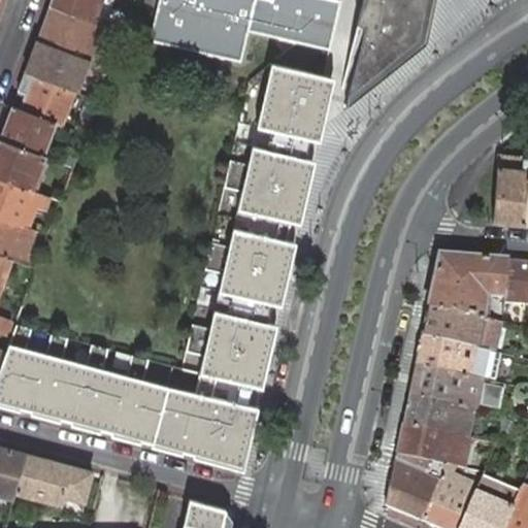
[(52,0),(51,5),(101,24),(103,25),(112,0),(52,0)]
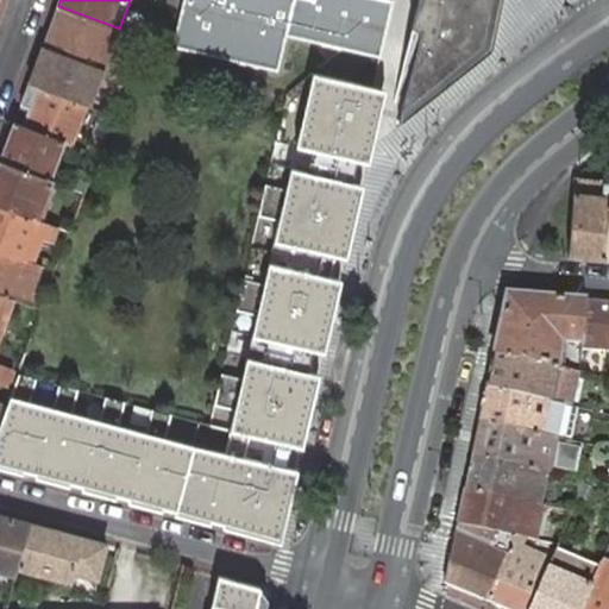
[(182,0),(173,45),(277,70),(286,35),(341,48),(380,56),(391,0),(182,0)]
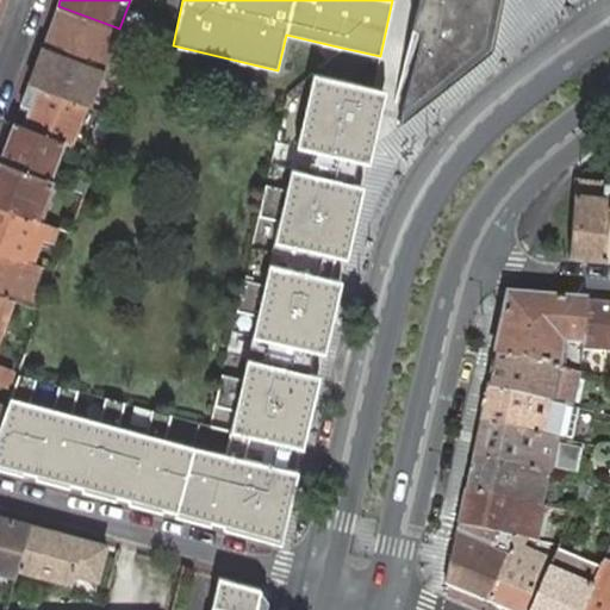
[(504,0),(419,0),(415,26),(423,29),(422,37),(415,73),(408,106),(405,122),(419,110),(456,80),(493,51),(500,16),(504,0)]
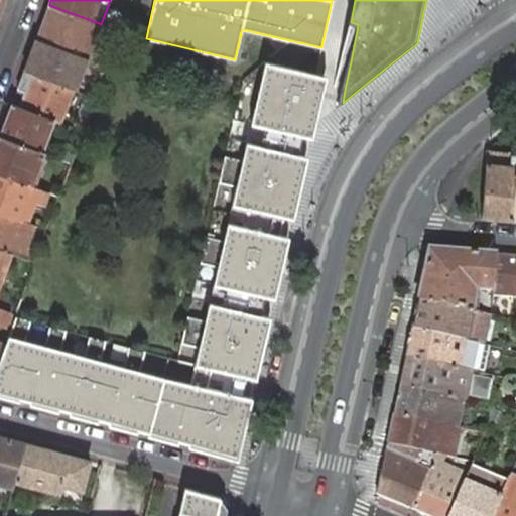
[(95,34),(104,38),(108,27),(101,24),(99,23),(49,5),(36,38),(86,57),(95,34)]
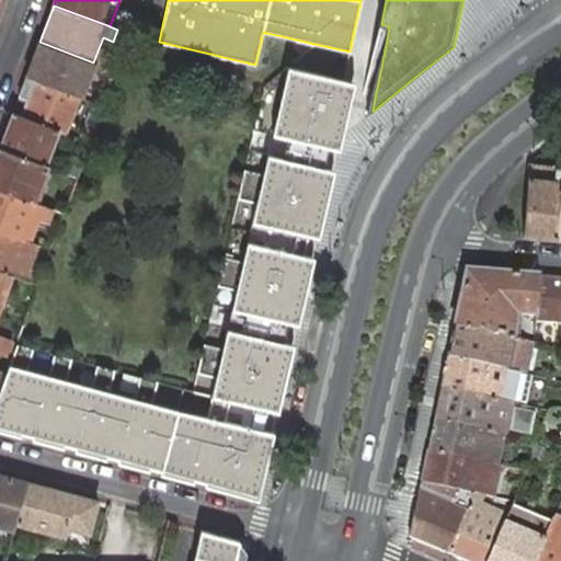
[(113,42),(126,46),(130,34),(117,30),(113,42)]
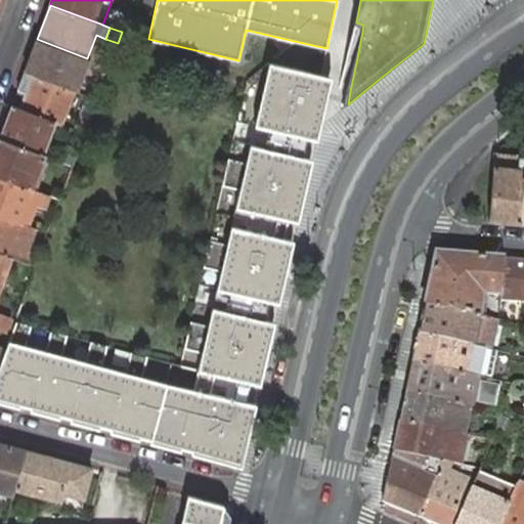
[(87,58),(97,61),(105,39),(96,35),(87,58)]
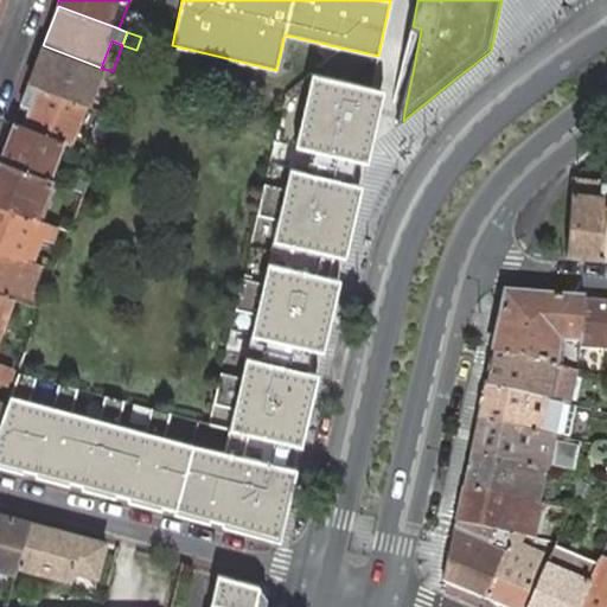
[(121,91),(126,76),(113,71),(101,68),(43,45),(29,83),(84,104),(90,107),(98,84),(121,91)]
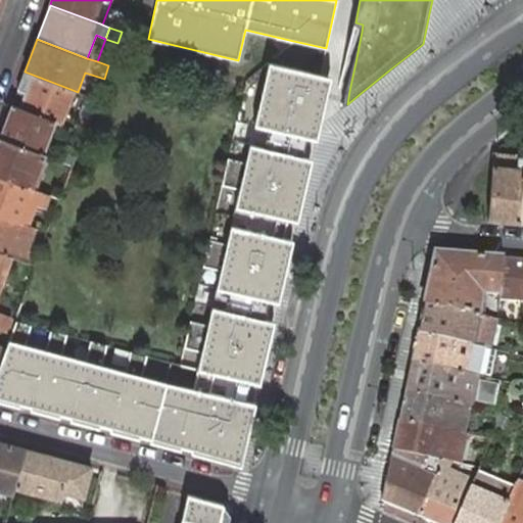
[(269,59),(246,76),(236,122),(180,365),(14,321),(3,349),(0,358),(0,400),(231,463),(295,181),(321,72),(269,59)]
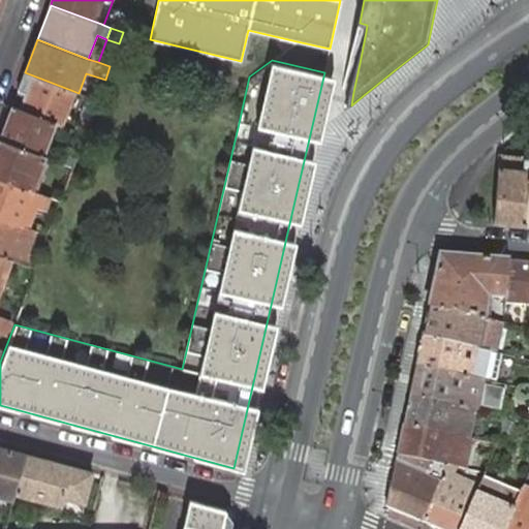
[(20,110),(55,123),(60,125),(73,91),(25,72),(19,91),(26,94),(20,110)]
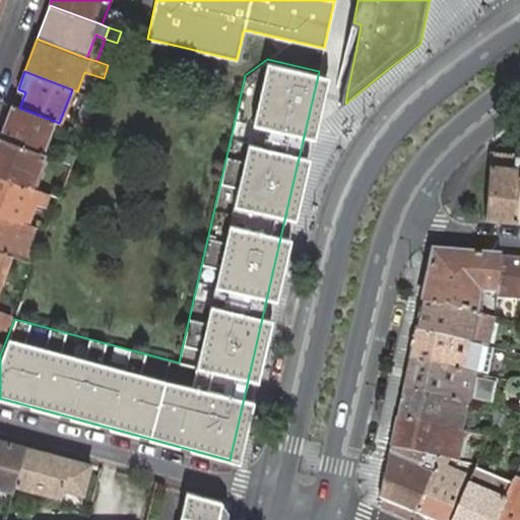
[(12,105),(0,138),(42,154),(54,121),(19,108),(12,105)]
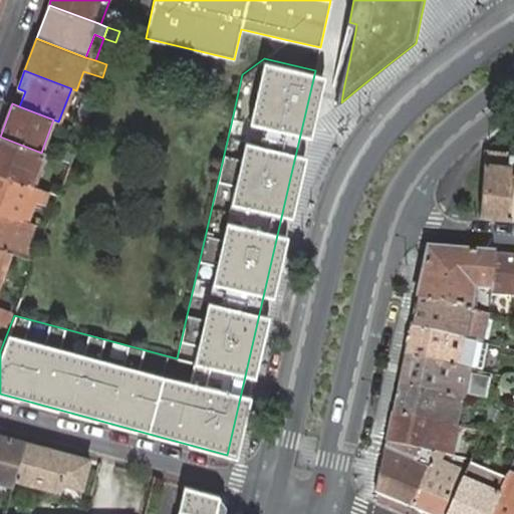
[(0,137),(0,136),(0,174),(29,186),(41,153),(0,137)]
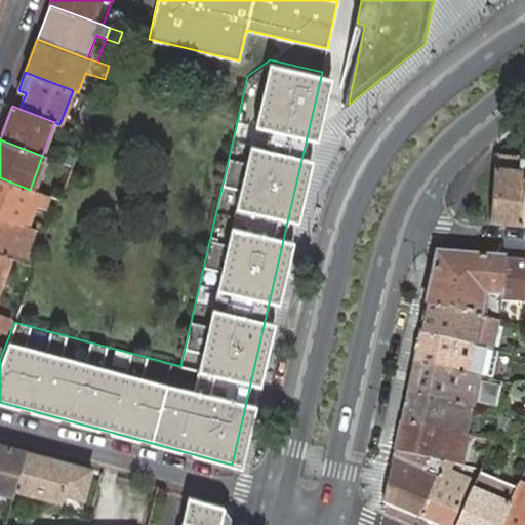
[(492,219),(522,221),(524,188),(524,157),(497,155),(496,166),(492,219)]
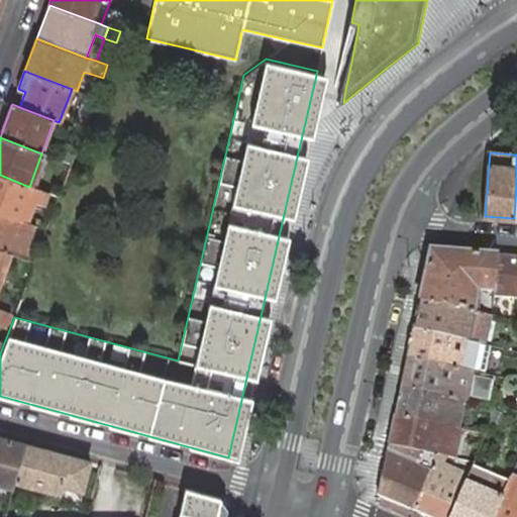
[(0,175),(0,212),(28,223),(37,199),(45,202),(48,194),(40,191),(29,187),(0,175)]
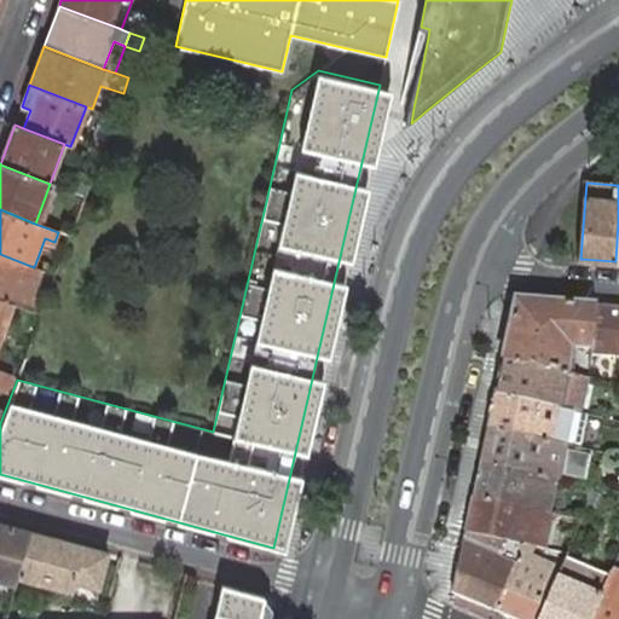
[(0,299),(13,305),(32,311),(35,301),(29,298),(40,270),(34,267),(0,254),(0,299)]
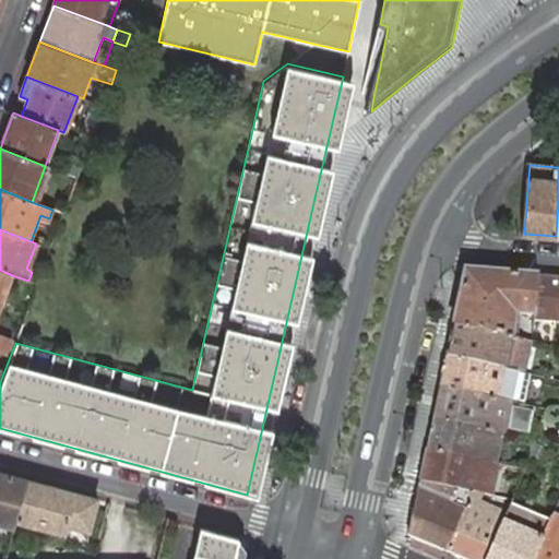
[(0,352),(7,354),(11,343),(0,337),(0,307),(12,275),(0,270),(0,352)]
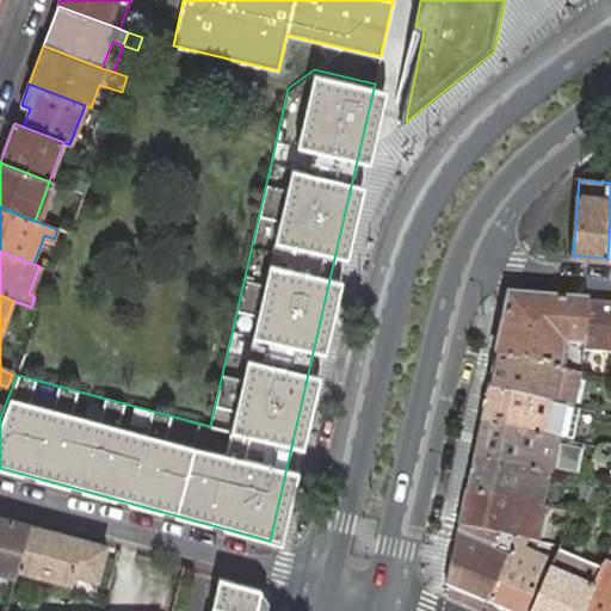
[(508,297),(495,357),(559,370),(561,343),(582,345),(586,303),(508,297)]
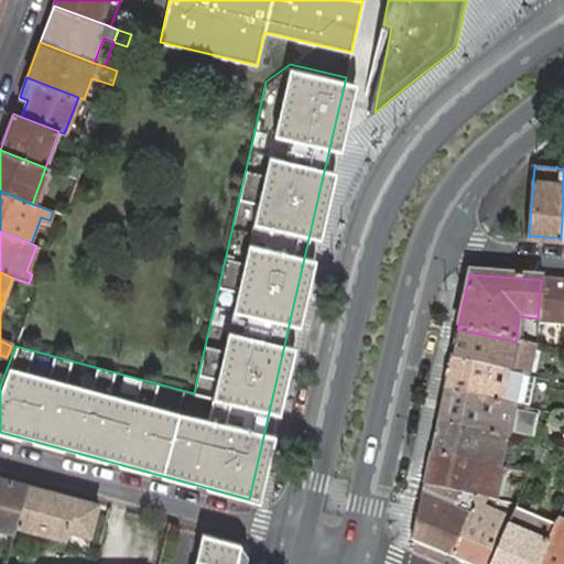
[(563,282),(541,280),(538,318),(538,326),(563,328),(563,282)]
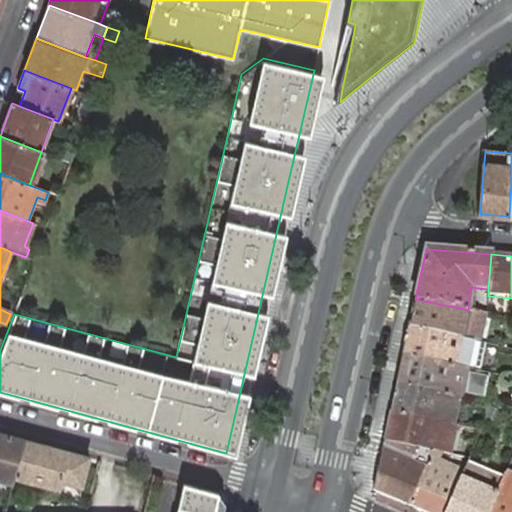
[(468,310),(415,299),(409,327),(473,341),(478,342),(484,314),(480,313),(468,310)]
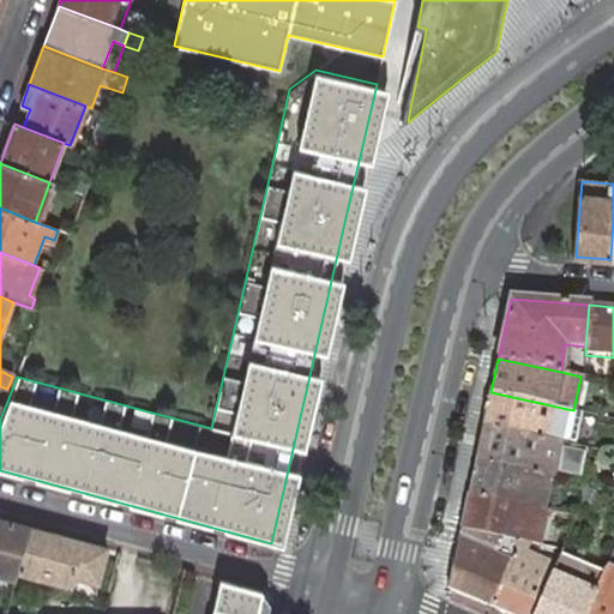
[(567,409),(491,392),(483,427),(560,443),(571,445),(578,411),(573,410),(567,409)]
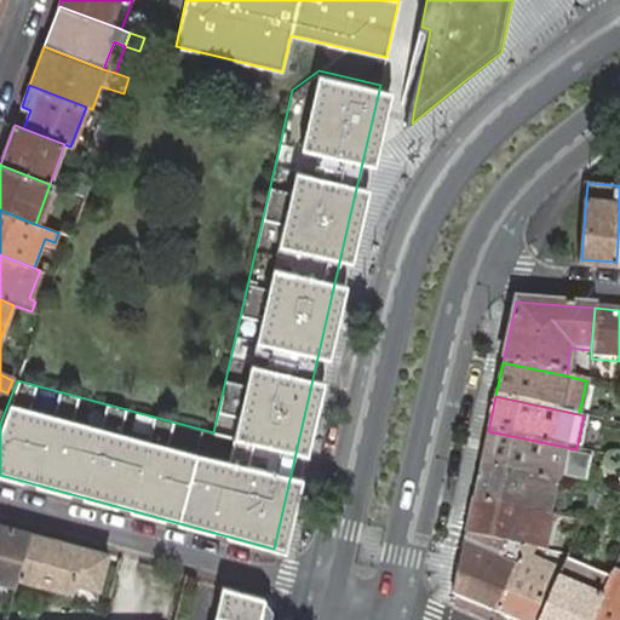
[(563,454),(566,447),(488,431),(481,466),(555,481),(557,482),(558,477),(586,483),(591,460),(563,454)]
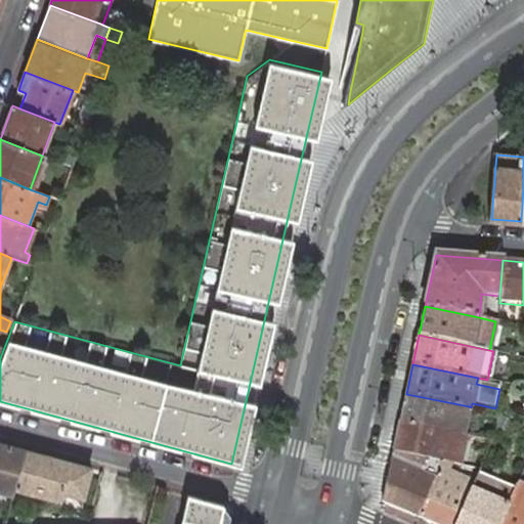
[(406,394),(400,423),(464,435),(469,406),(406,394)]
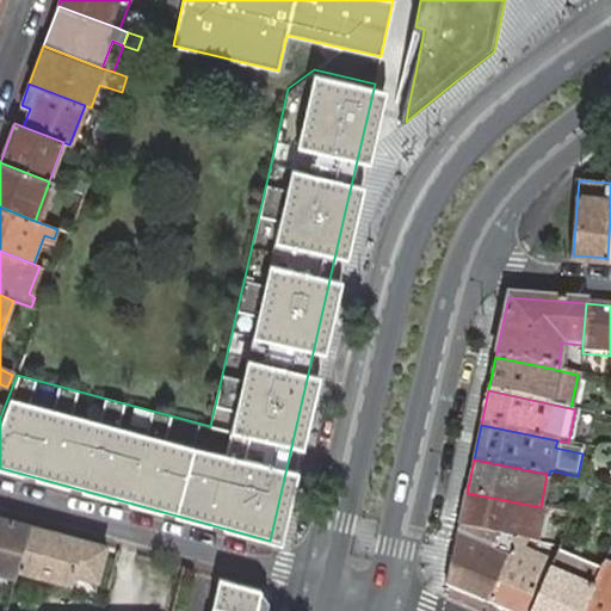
[(597,492),(584,487),(579,500),(591,505),(597,492)]
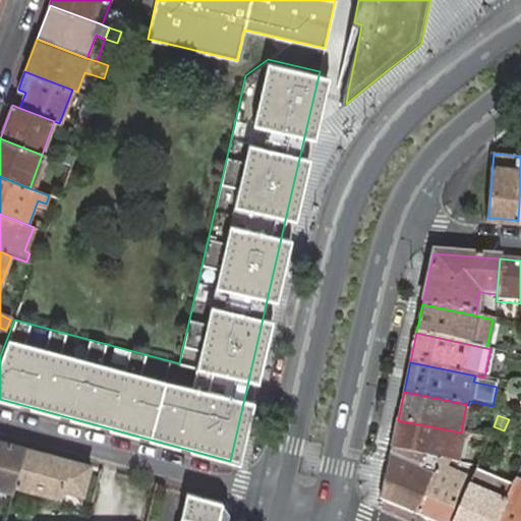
[(442,459),(458,462),(464,433),(461,432),(398,420),(391,449),(442,459)]
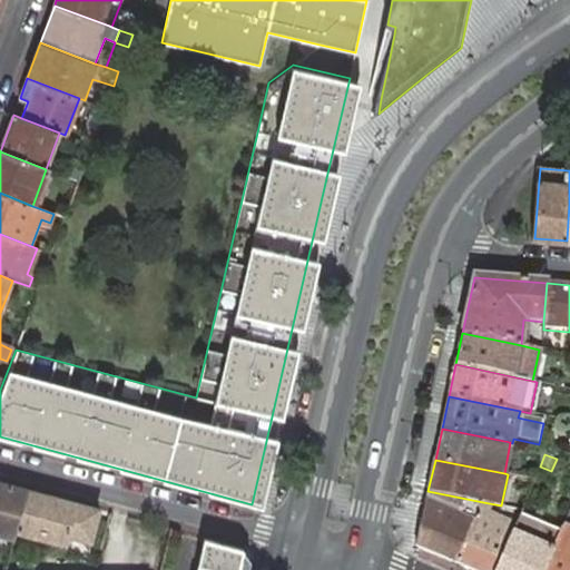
[(28,490),(0,482),(0,533),(15,538),(17,531),(28,490)]
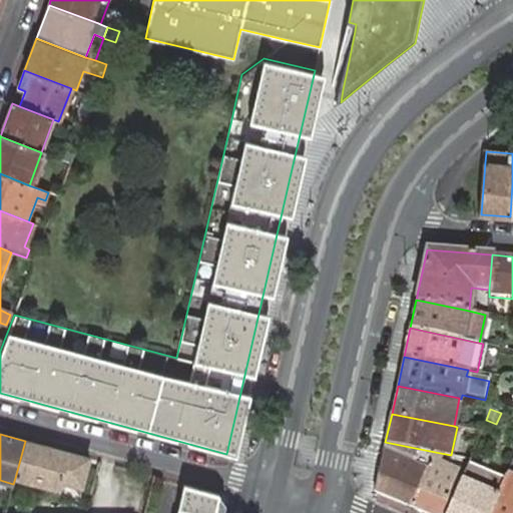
[(89,458),(25,441),(15,478),(59,489),(61,481),(82,487),(89,458)]
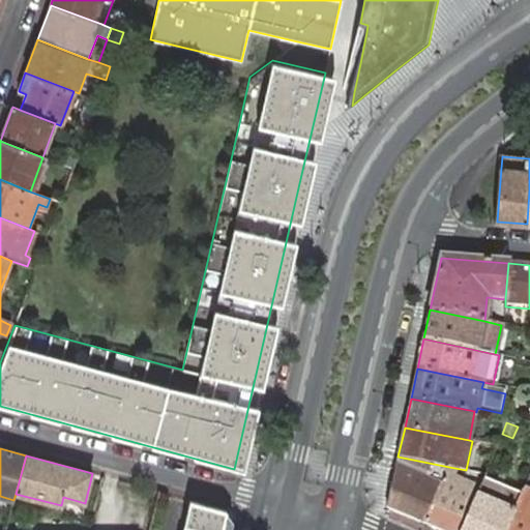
[(387,508),(424,524),(446,474),(449,467),(398,457),(387,508)]
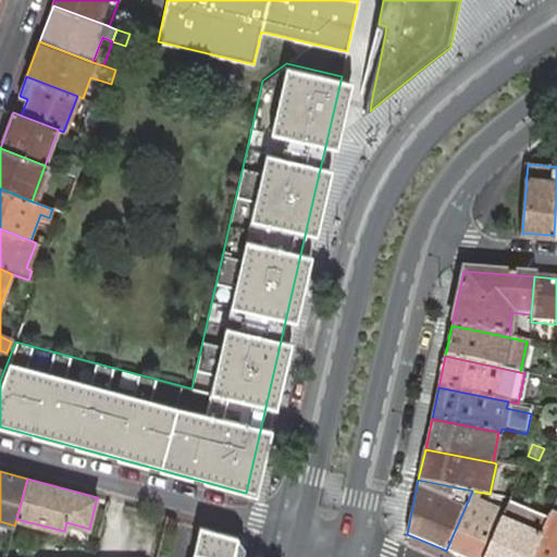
[(484,556),(531,556),(543,530),(549,515),(510,497),(510,498),(504,512),(484,556)]
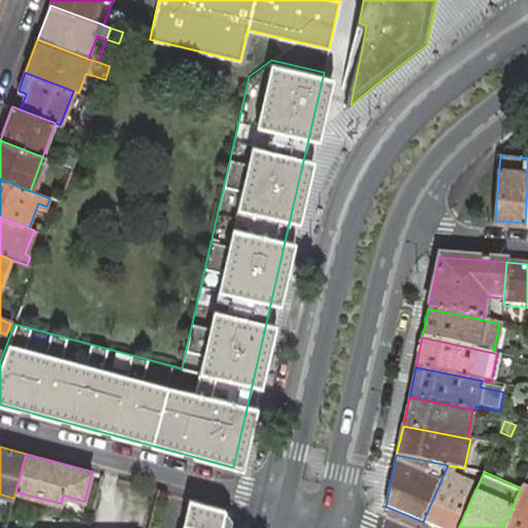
[(423,522),(436,527),(459,527),(477,486),(466,480),(465,482),(444,472),(423,522)]
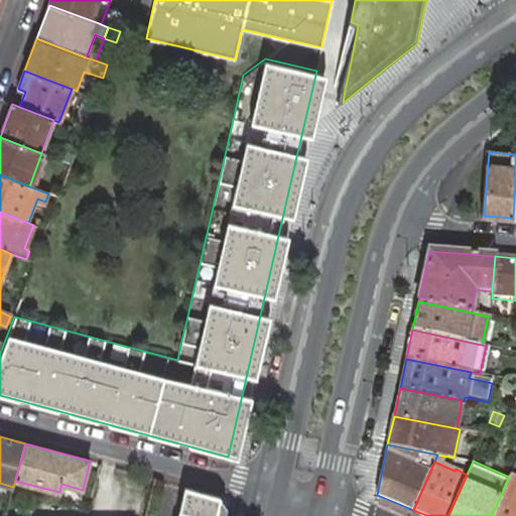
[(492,515),(515,515),(515,480),(509,477),(503,491),(492,515)]
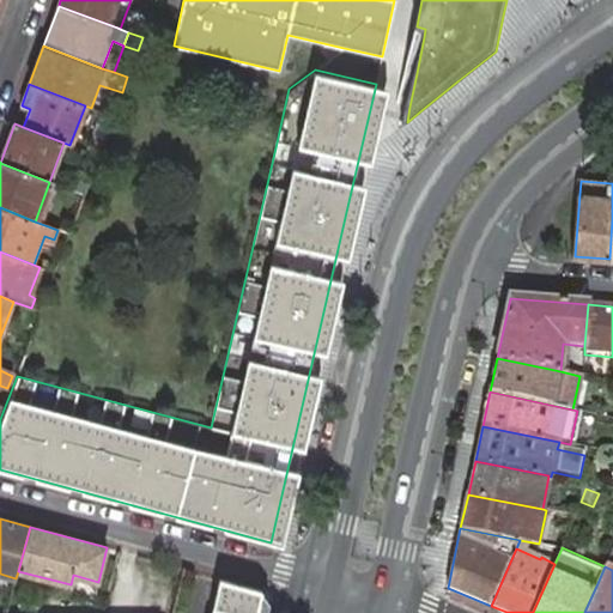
[(261,590),(218,578),(208,612),(266,612),(269,602),(261,590)]
